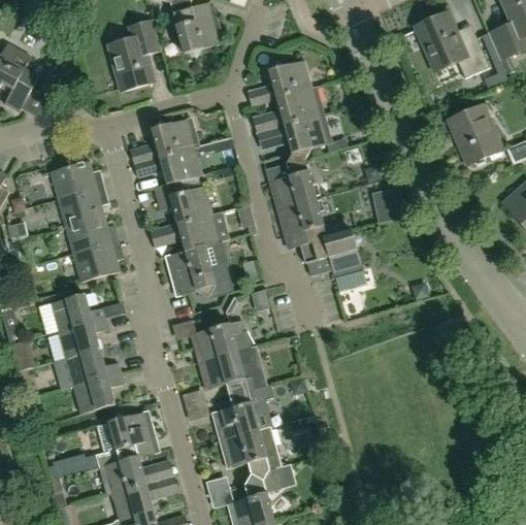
[(163,0),(169,2),(168,3),(171,12),(211,1),(211,0),(190,6),(189,3),(190,0),(163,0)]
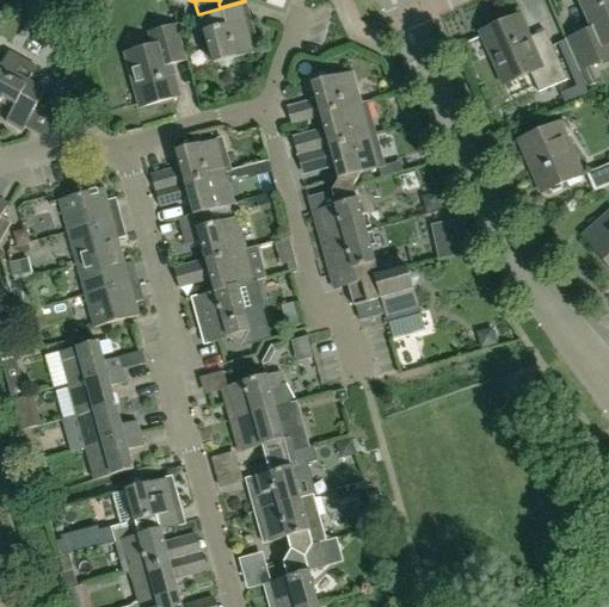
[(579,0),(591,26),(577,32),(577,30),(564,36),(578,69),(591,64),(591,63),(608,55),(608,0),(579,0)]
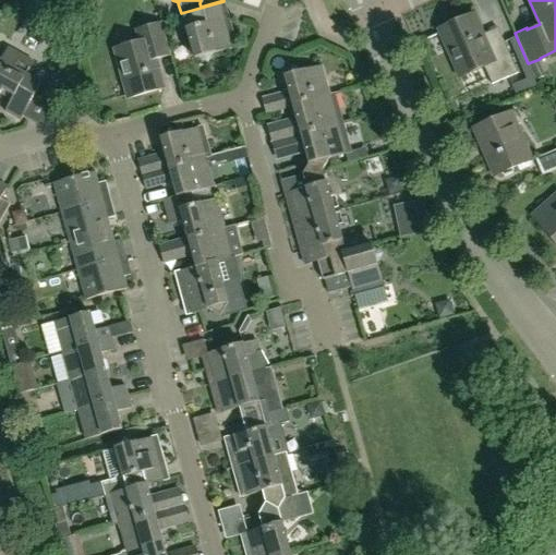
[(236,45),(227,15),(227,14),(224,1),(181,13),(194,57),(236,45)]
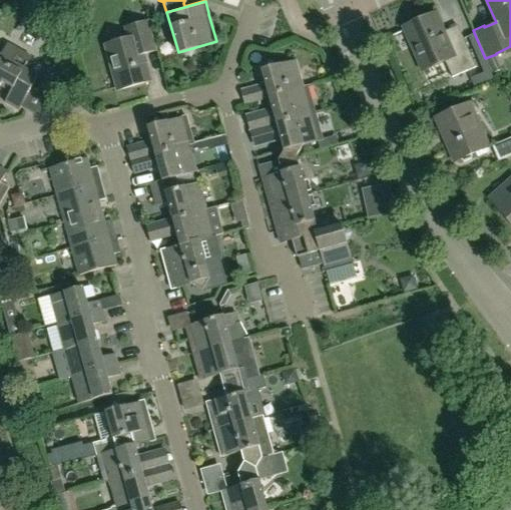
[(450,75),(475,65),(461,35),(447,41),(435,13),(403,27),(420,66),(442,56),(450,75)]
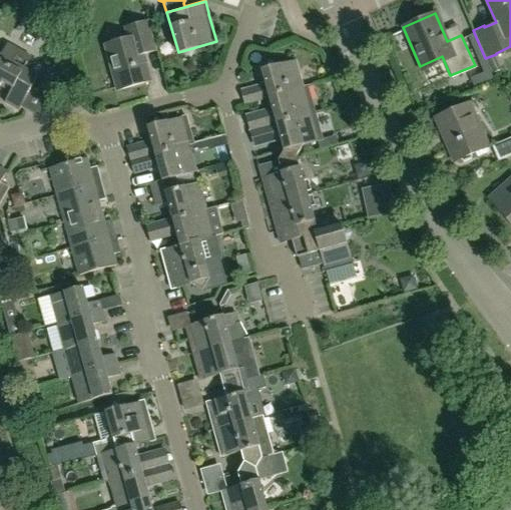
[(140,52),(154,48),(146,20),(123,26),(127,40),(104,47),(115,85),(147,77),(140,52)]
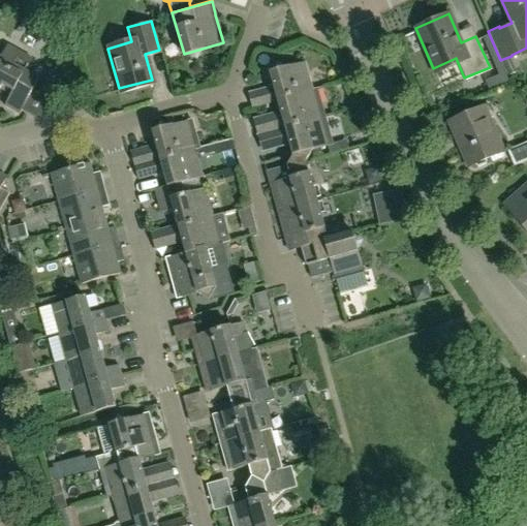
[(0,88),(8,93),(3,103),(18,112),(37,78),(24,69),(30,57),(5,43),(0,54),(0,88)]
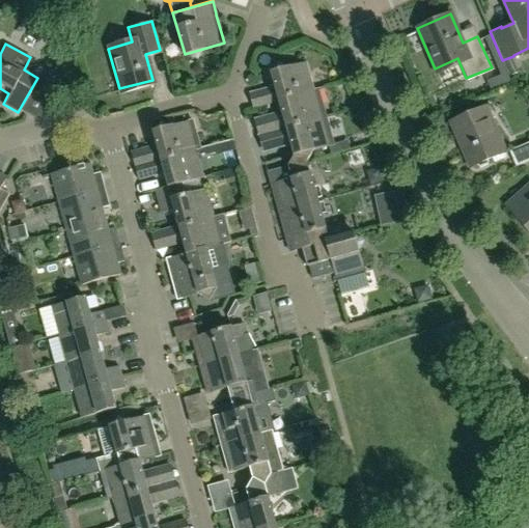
[(252,105),(278,98),(312,88),(312,87),(305,60),(271,70),(275,84),(249,92),(252,105)]
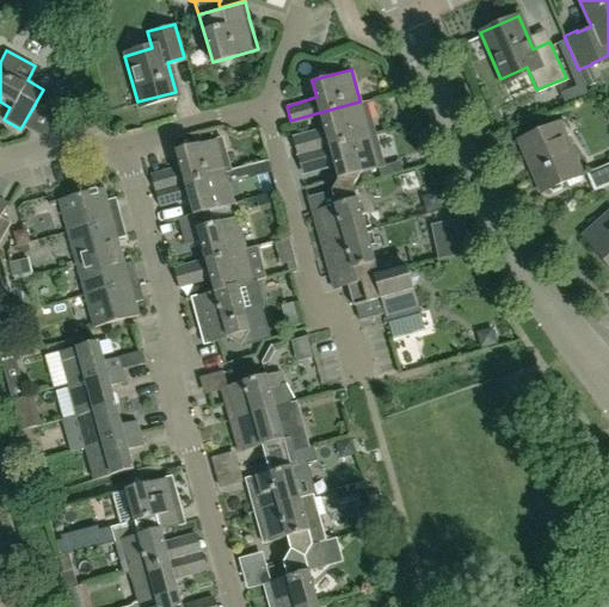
[(56,80),(42,105),(56,112),(71,87),(56,80)]
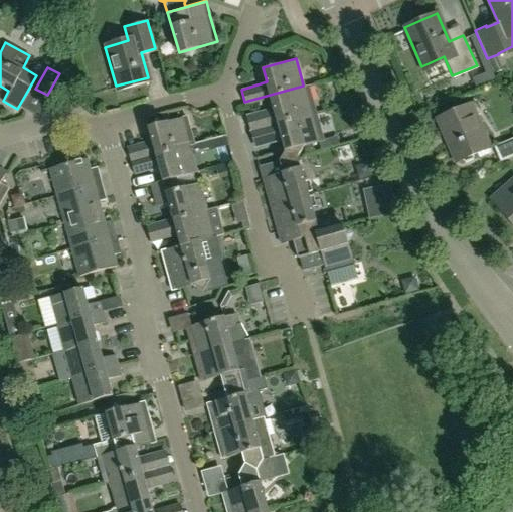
[(308,83),(303,84),(303,86),(270,95),(273,106),(244,114),(248,130),(315,111),(308,83)]
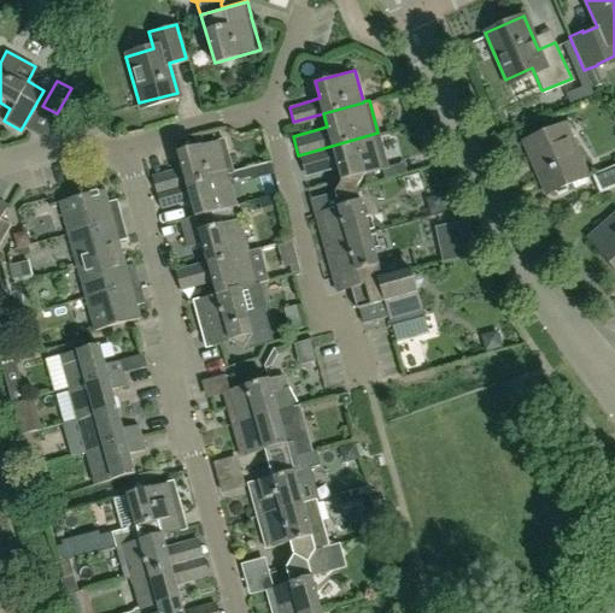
[(546,190),(585,175),(563,123),(525,140),(546,190)]
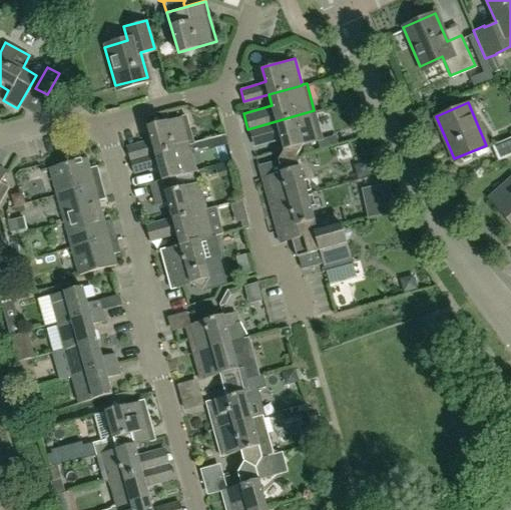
[(322,137),(314,110),(247,129),(252,145),(280,137),(283,147),(296,154),(302,143),(313,140),(315,145),(324,143),(322,137)]
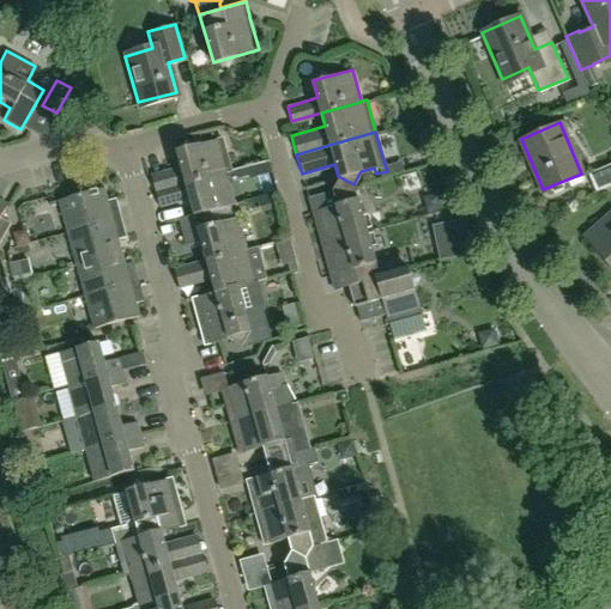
[(221,136),(194,144),(183,136),(176,148),(175,148),(180,166),(151,175),(155,189),(224,170),(224,171),(230,169),(221,136)]
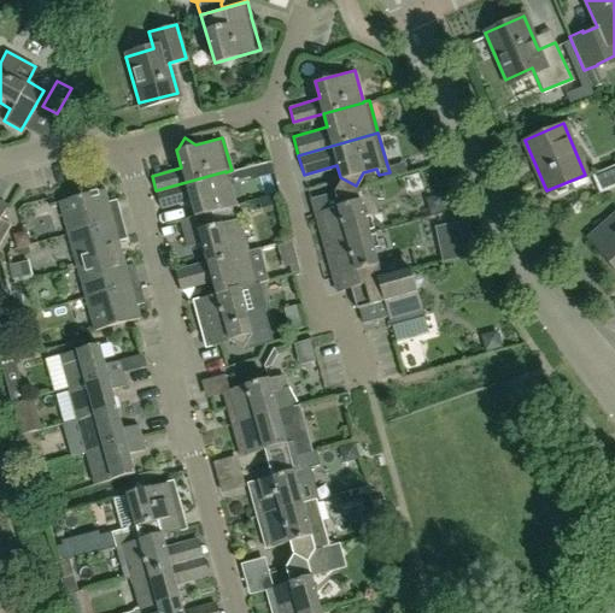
[(599,190),(614,183),(614,161),(591,172),(599,190)]
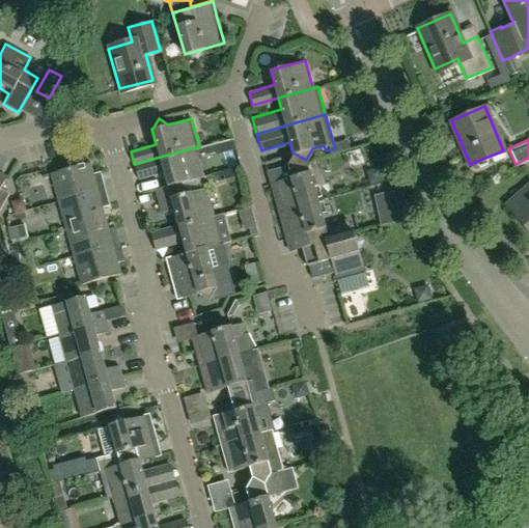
[(202,176),(194,148),(194,147),(134,164),(138,176),(163,170),(167,185),(179,181),(181,182),(202,176)]
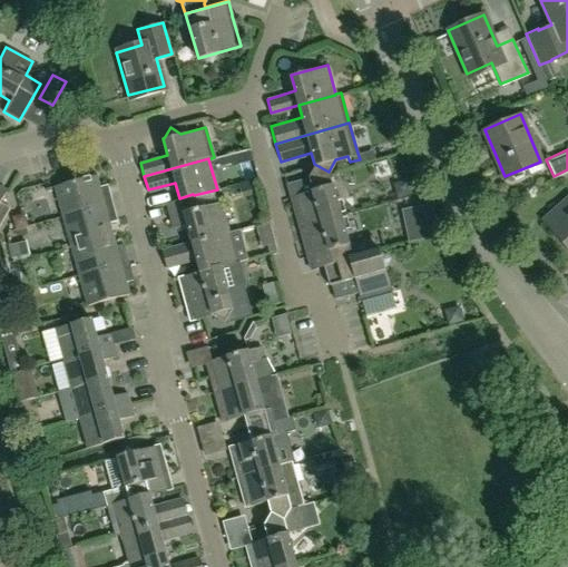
[(340,214),(329,172),(314,164),(307,176),(311,188),(289,195),(297,225),(340,214)]
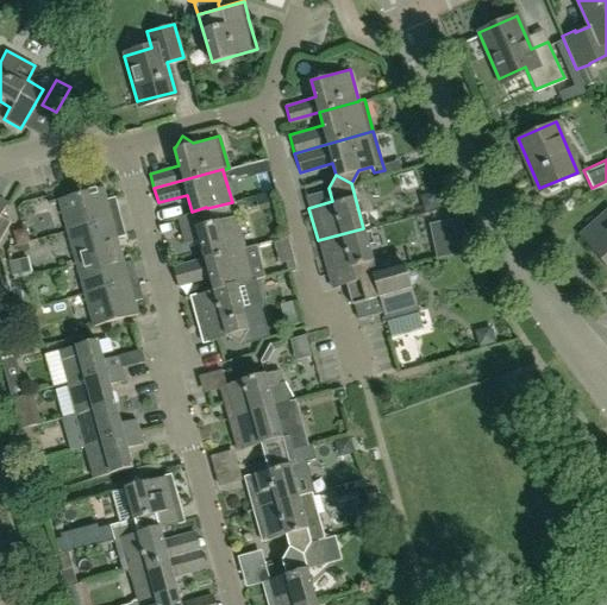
[(57,196),(66,228),(118,214),(112,195),(105,197),(101,184),(57,196)]
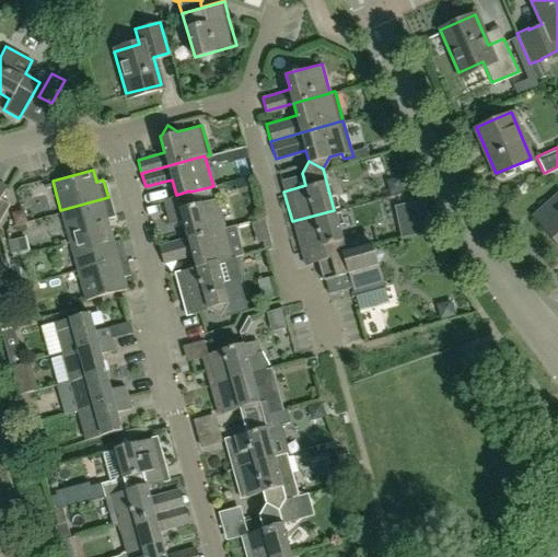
[(194,204),(190,192),(189,190),(176,195),(163,198),(170,222),(184,219),(188,236),(224,227),(216,197),(194,204)]
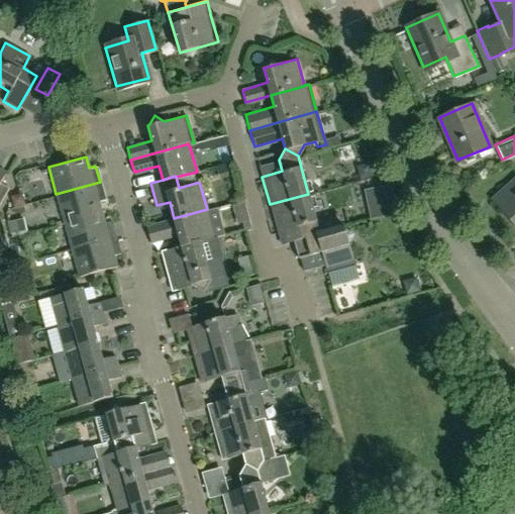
[(104,198),(100,182),(56,194),(64,221),(101,210),(98,200),(104,198)]
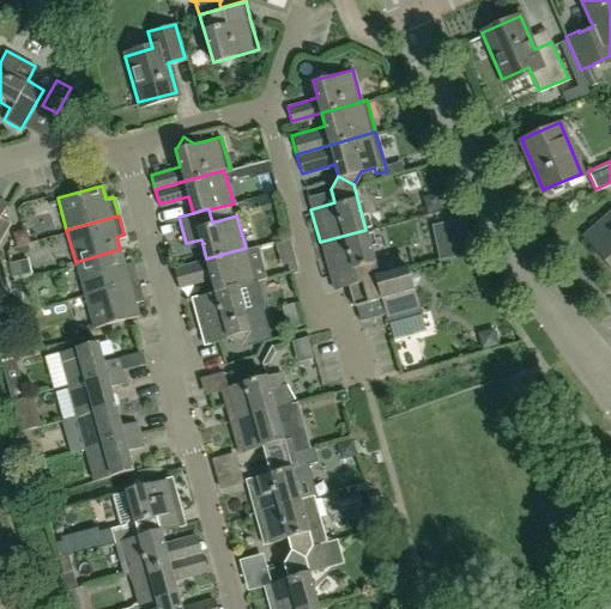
[(610,221),(605,217),(585,235),(610,263),(610,221)]
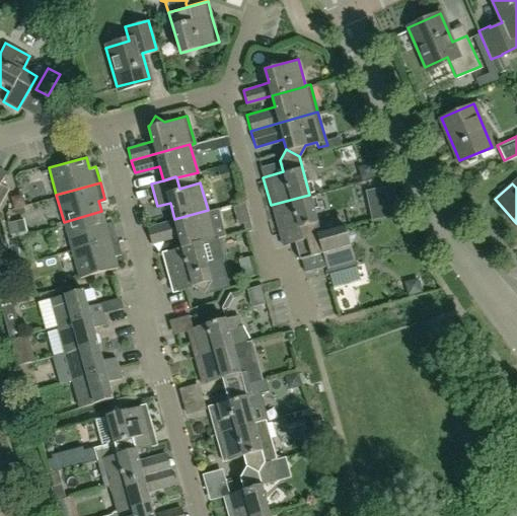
[(316,220),(309,195),(271,205),(278,231),(298,226),(301,237),(301,238),(320,232),(343,226),(340,214),(316,220)]
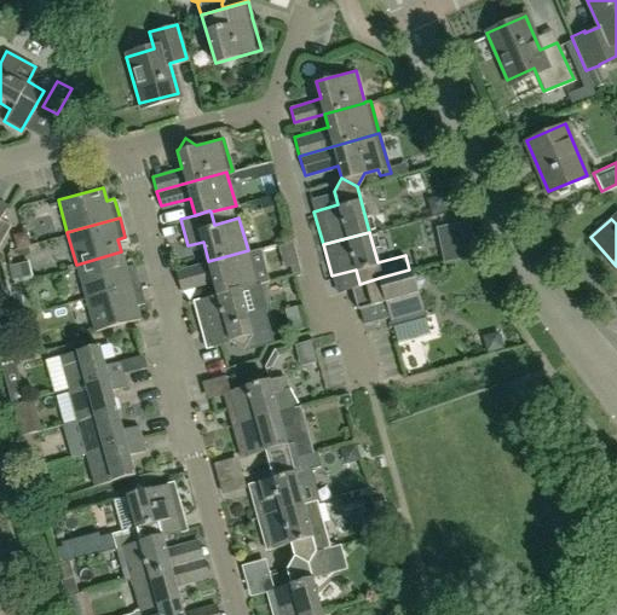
[(436,238),(439,256),(460,251),(457,233),(436,238)]
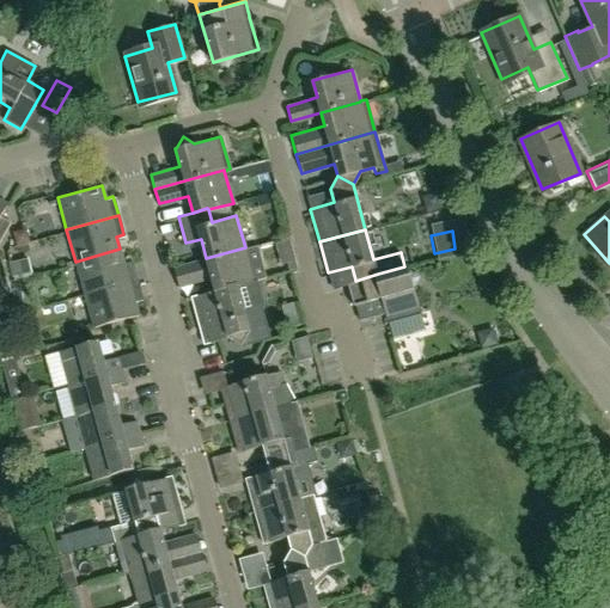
[(257,244),(245,247),(206,258),(176,266),(180,281),(211,272),(214,289),(236,284),(236,286),(256,280),(266,277),(257,244)]
